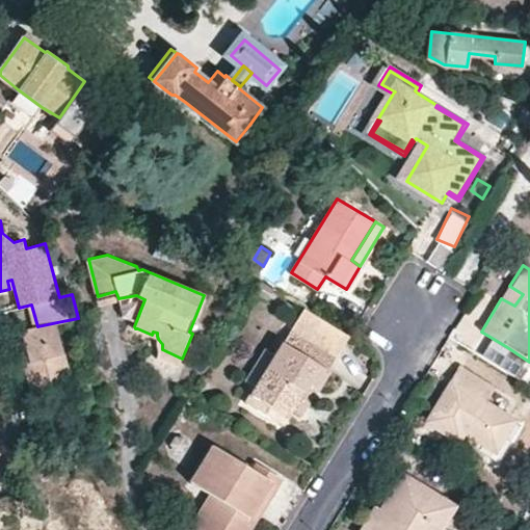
[(514,306),(523,294),(509,286),(501,298),(514,306)]
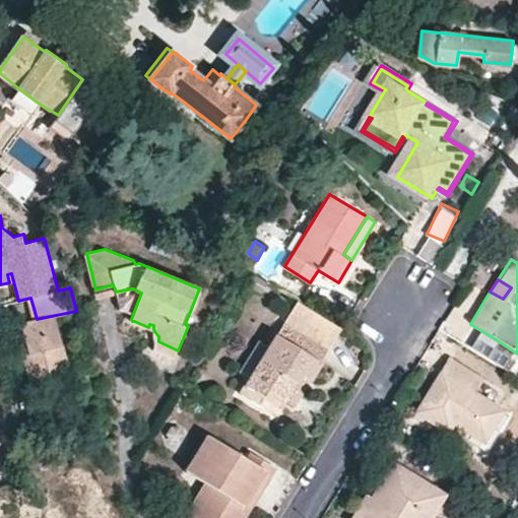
[(119,308),(133,314),(141,293),(133,288),(116,292),(119,308)]
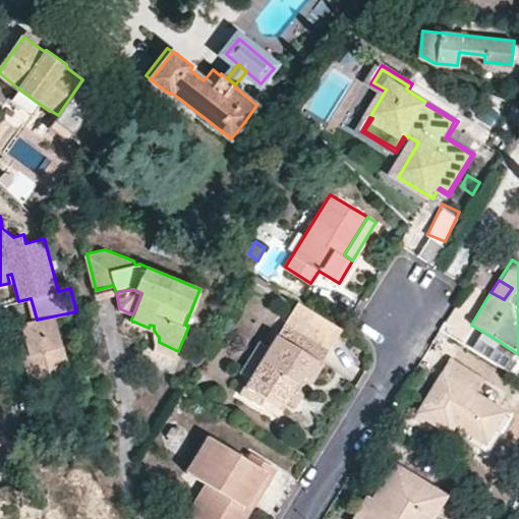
[(329,348),(342,327),(300,301),(280,335),(286,340),(295,328),(329,348)]
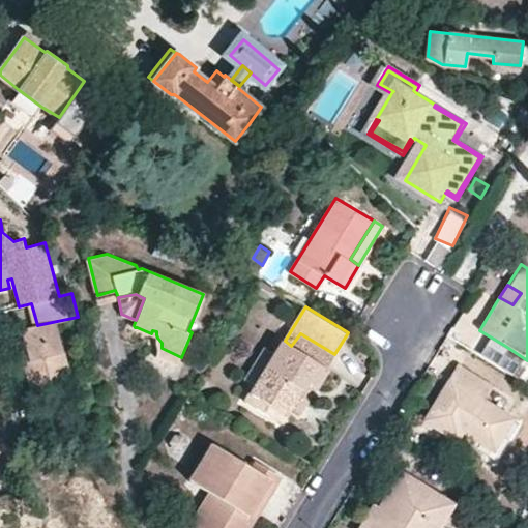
[(32,393),(71,384),(57,321),(37,325),(22,330),(26,349),(28,359),(24,361),(32,393)]
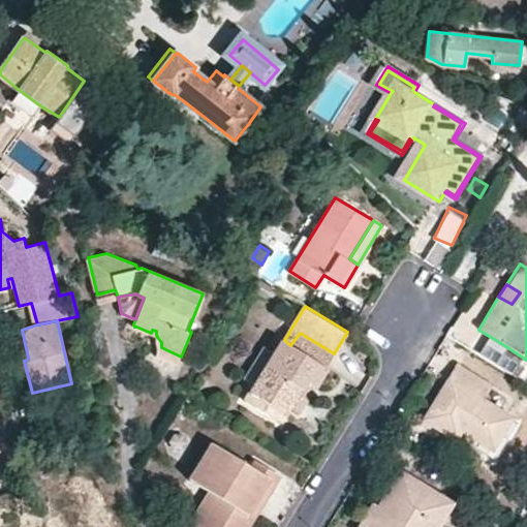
[(478,330),(468,345),(494,362),(504,345),(478,330)]
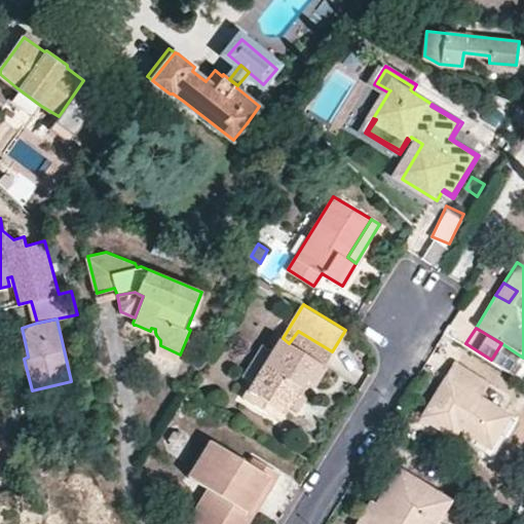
[(254,382),(289,404),(305,378),(313,384),(332,351),(298,331),(289,343),(283,338),(274,350),(254,382)]
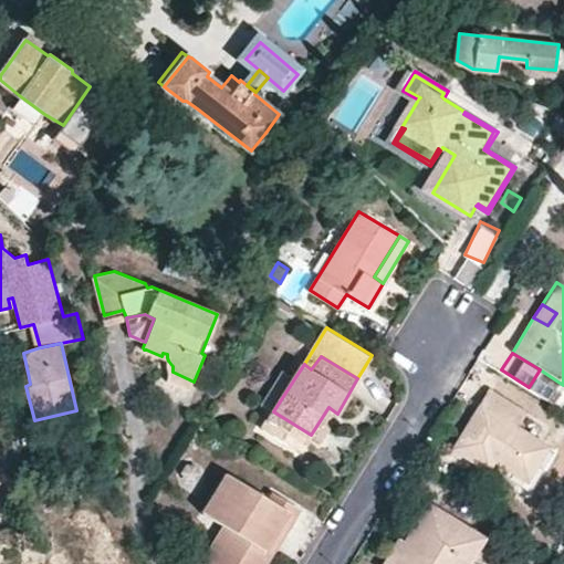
[(295,377),(284,371),(263,405),(273,411),(295,377)]
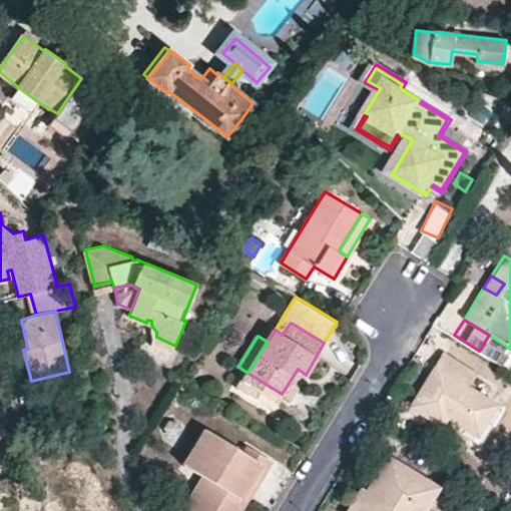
[(154,341),(151,344),(172,353),(175,346),(156,337),(154,341)]
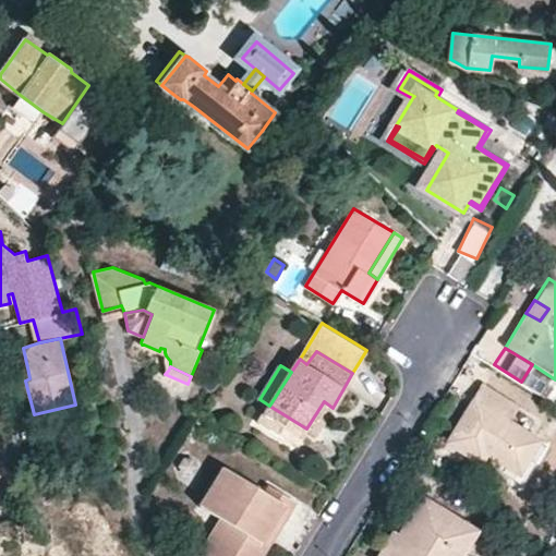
[(487,452),(490,448),(495,451),(493,455),(519,472),(538,442),(509,423),(519,407),(484,385),(449,440),(481,461),(487,452)]
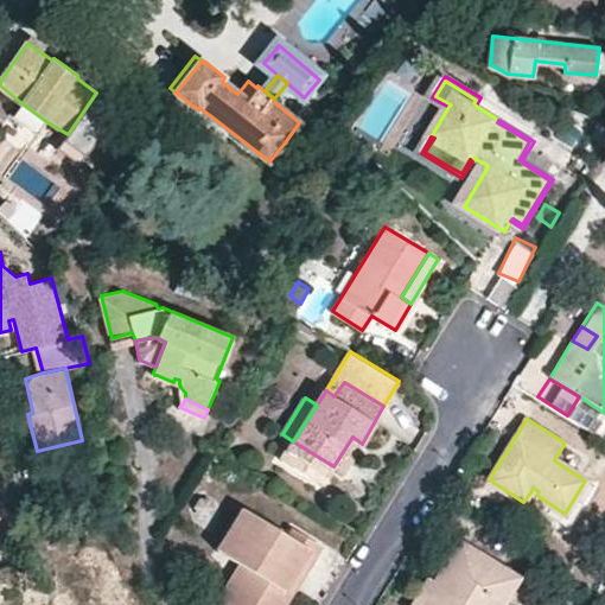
[(333,466),(343,473),(362,444),(352,437),(333,466)]
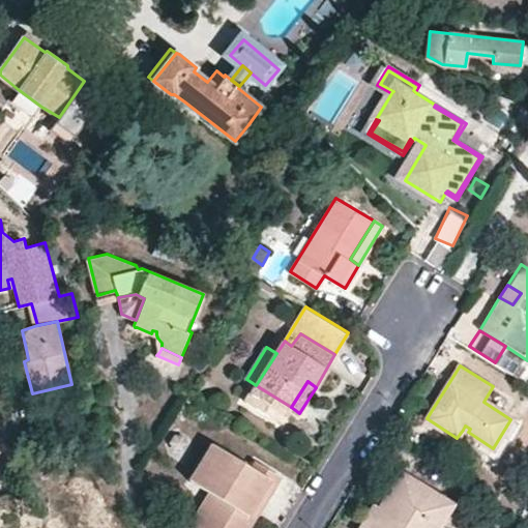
[(489,455),(495,461),(518,424),(510,419),(493,448),(489,455)]
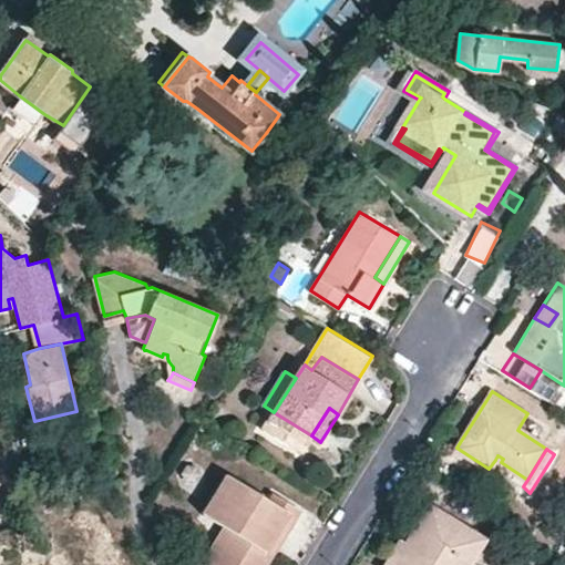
[(234,479),(227,474),(202,513),(207,517),(234,479)]
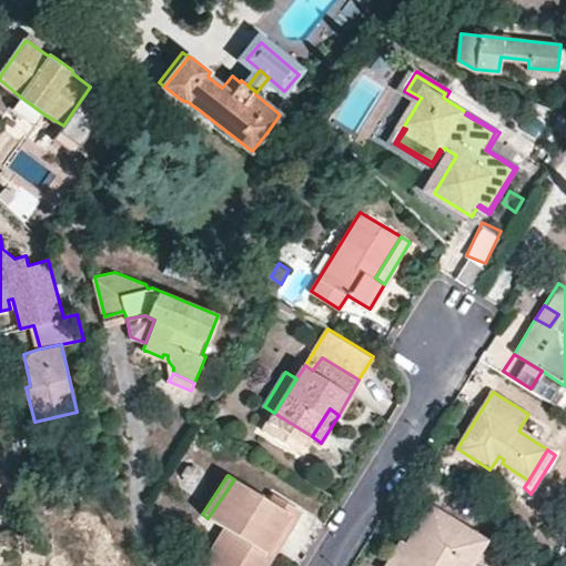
[(263,565),(271,555),(260,547),(270,531),(281,538),(299,509),(274,494),(269,502),(234,479),(208,518),(219,525),(223,527),(231,533),(212,562),(210,565),(263,565)]
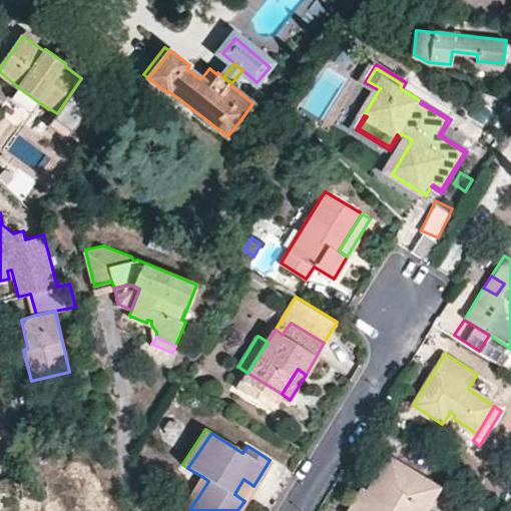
[(49,450),(47,443),(38,445),(40,452),(49,450)]
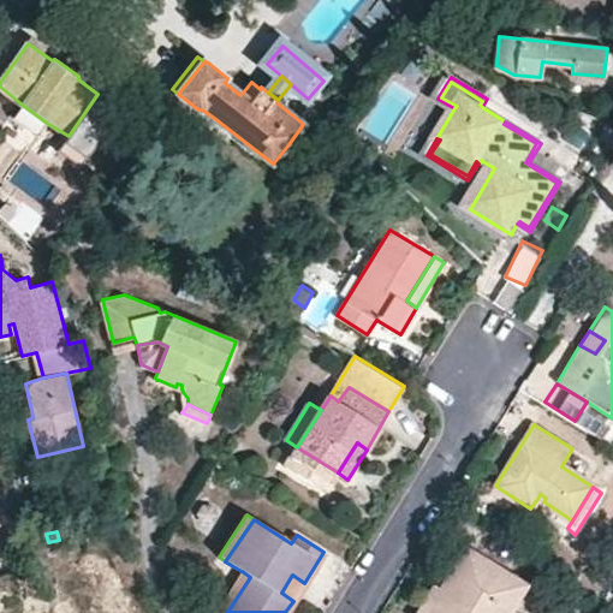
[(417,612),(523,612),(513,606),(528,582),(469,546),(442,588),(441,590),(445,593),(439,603),(429,596),(417,612)]
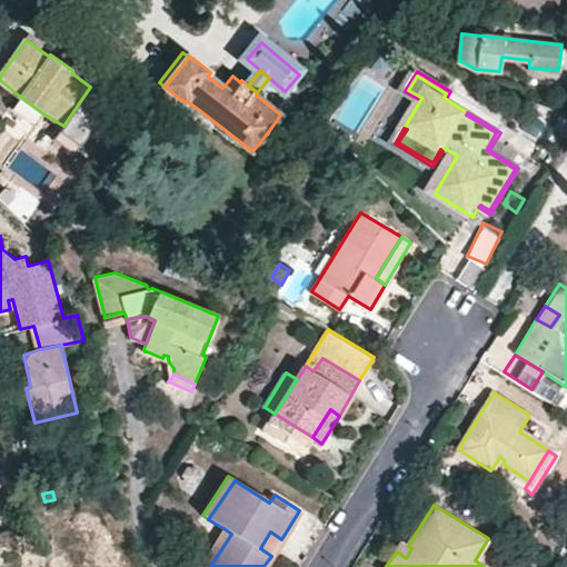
[(205,557),(212,563),(231,534),(224,528),(205,557)]
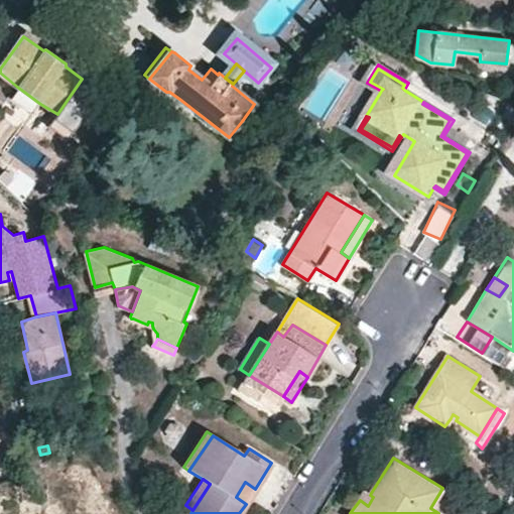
[(236,497),(246,504),(255,489),(245,482),(236,497)]
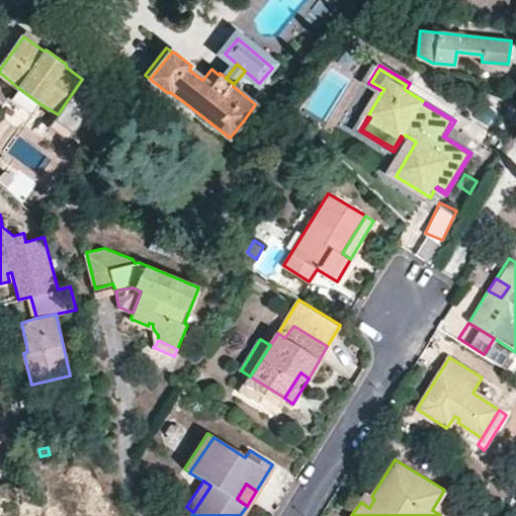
[(366,492),(361,502),(369,508),(374,499),(371,497),(372,495),(366,492)]
